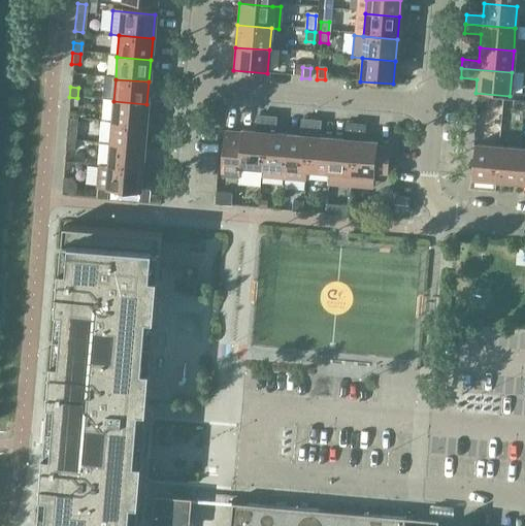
[(77,98),(69,97),(68,108),(76,108),(77,98)]
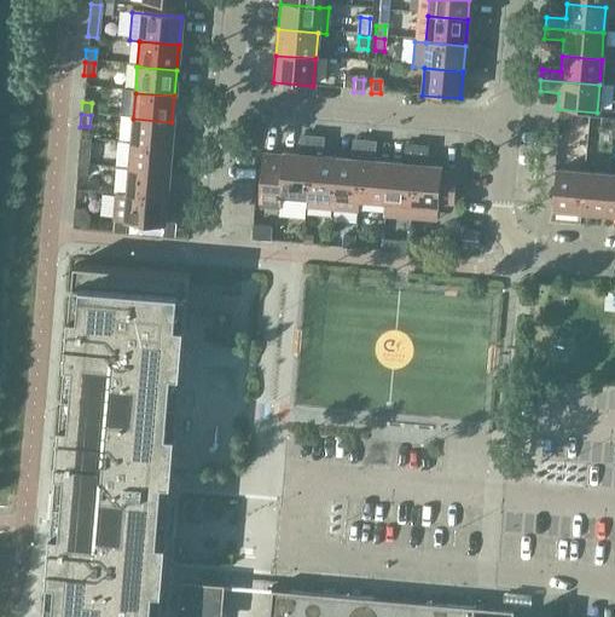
[(556,131),(568,132),(569,117),(557,116),(556,131)]
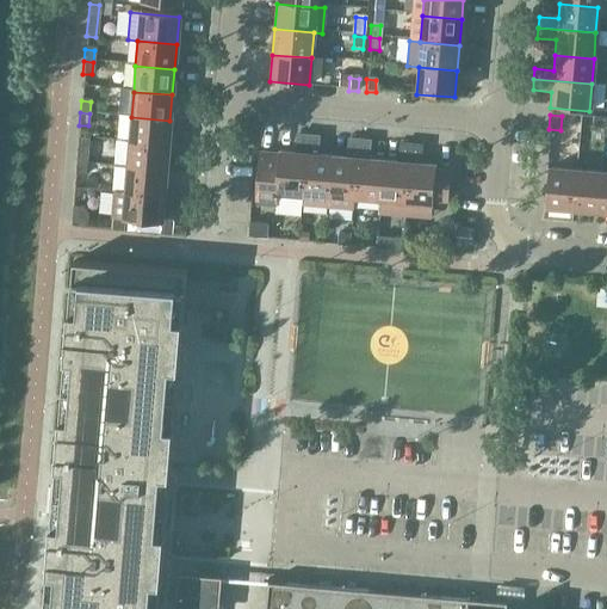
[(129,143),(167,146),(169,121),(131,117),(129,143)]
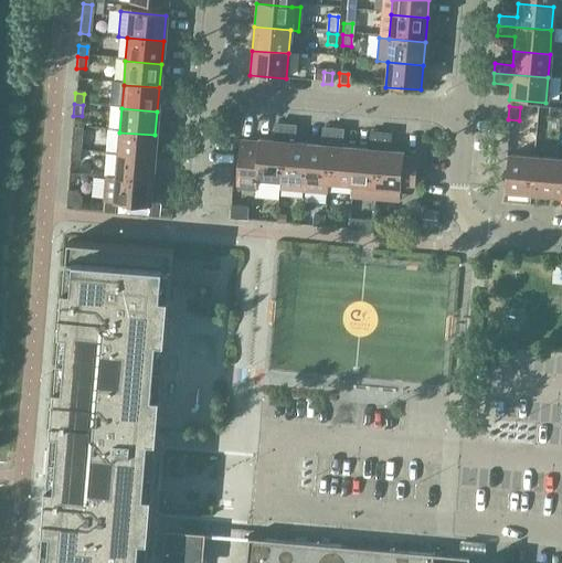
[(547,123),(559,124),(560,110),(548,109),(547,123)]
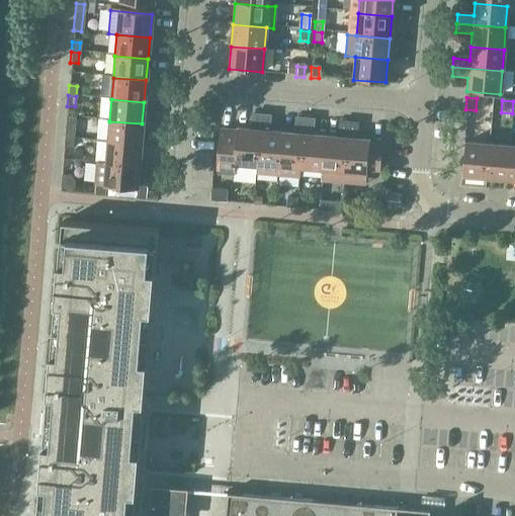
[(255,170),(255,165),(260,116),(251,115),(249,132),(236,131),(236,133),(220,131),(216,175),(233,177),(234,169),(255,170)]
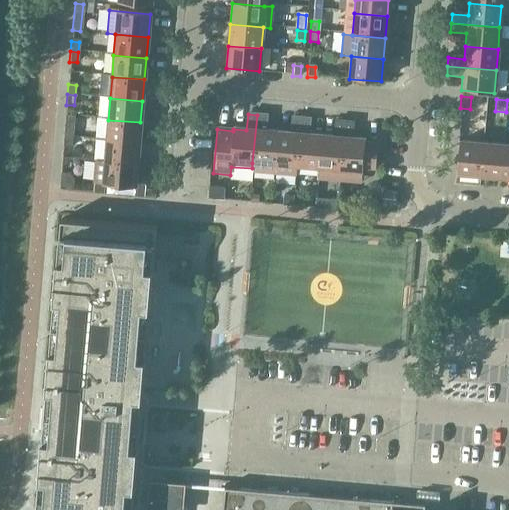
[(252,163),(252,168),(251,173),(273,175),(277,132),(264,131),(265,116),(257,115),(252,163)]
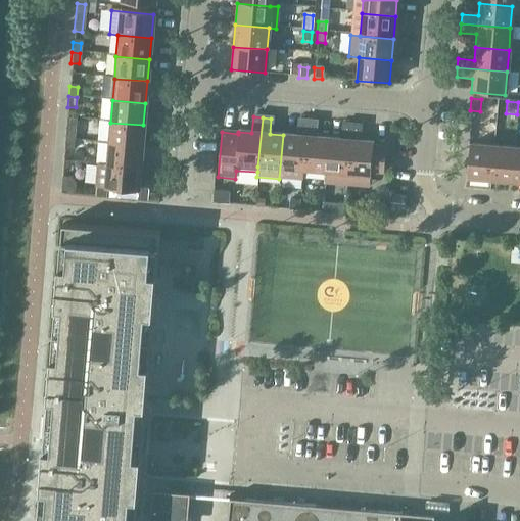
[(74,120),(65,119),(64,140),(73,141),(74,120)]
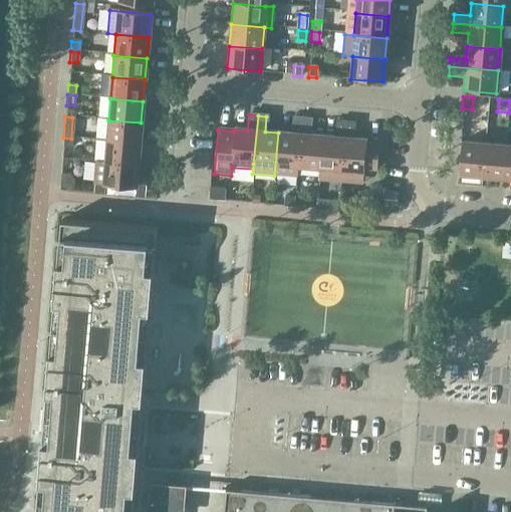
[(301,119),(292,118),(290,134),(278,133),(274,176),(296,178),(296,168),(301,119)]
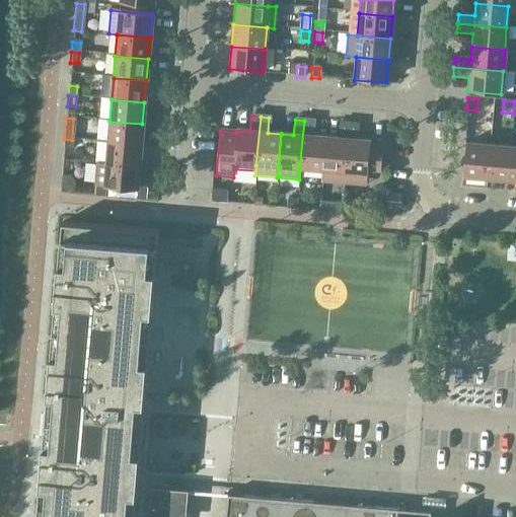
[(313,122),(304,121),(299,169),(321,171),(324,138),(311,137),(313,122)]
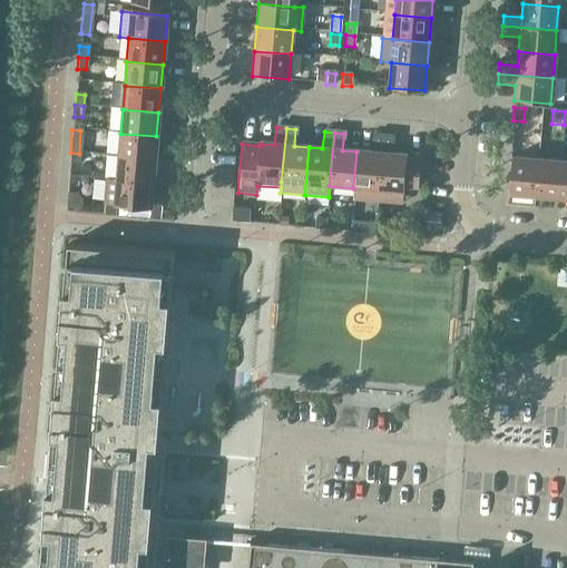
[(156,136),(120,134),(118,157),(154,160),(156,136)]
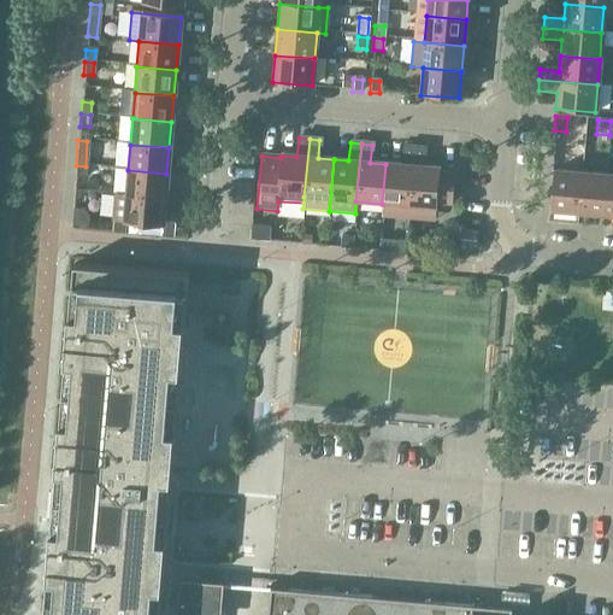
[(408,206),(413,148),(402,147),(400,165),(385,164),(382,204),(408,206)]
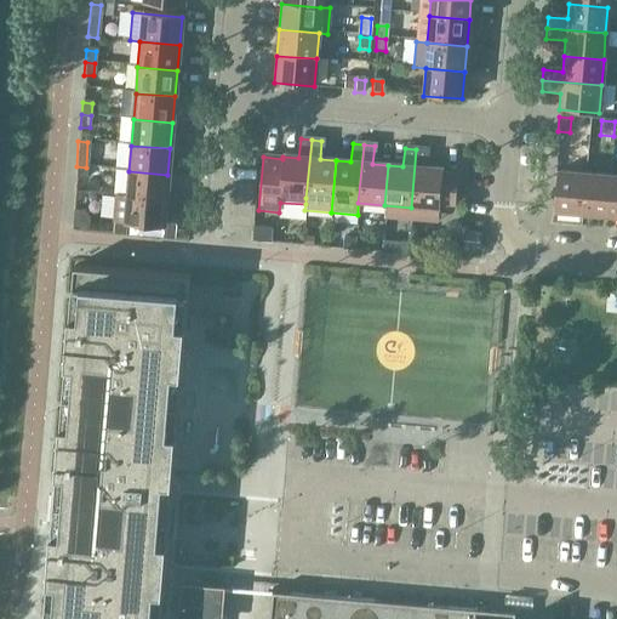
[(427,149),(416,149),(411,208),(438,210),(438,205),(453,206),(456,176),(441,175),(441,170),(424,169),(427,149)]
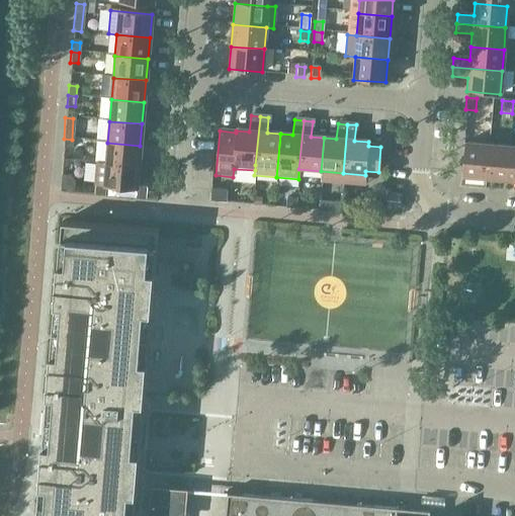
[(72,140),(64,139),(63,150),(71,150),(72,140)]
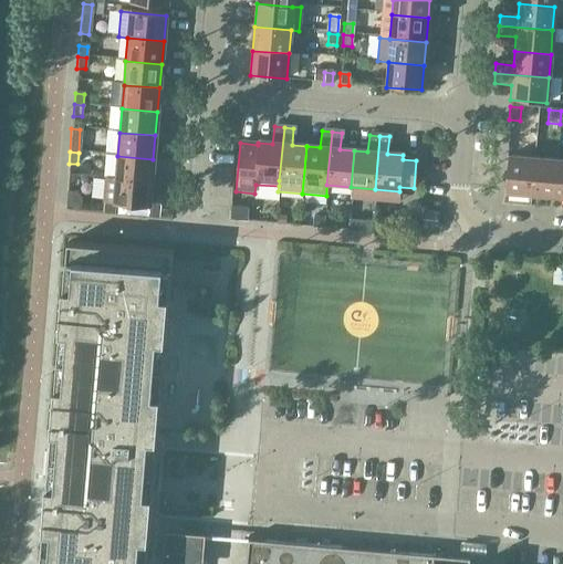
[(153,159),(117,156),(115,180),(152,183),(153,159)]
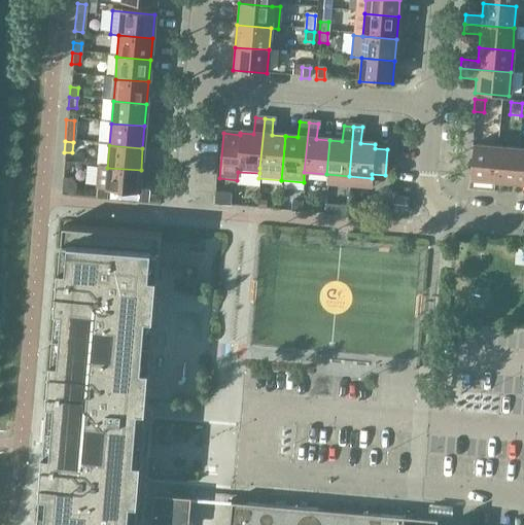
[(469,180),(492,182),(495,148),(473,146),(469,180)]
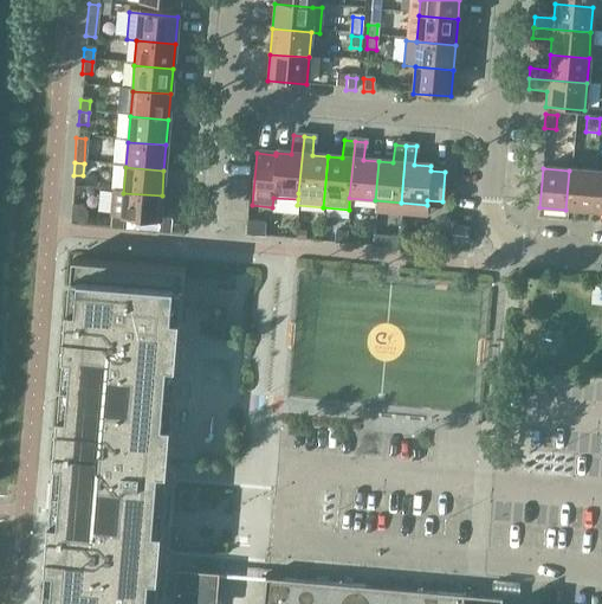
[(595,173),(569,171),(565,210),(591,212),(595,173)]
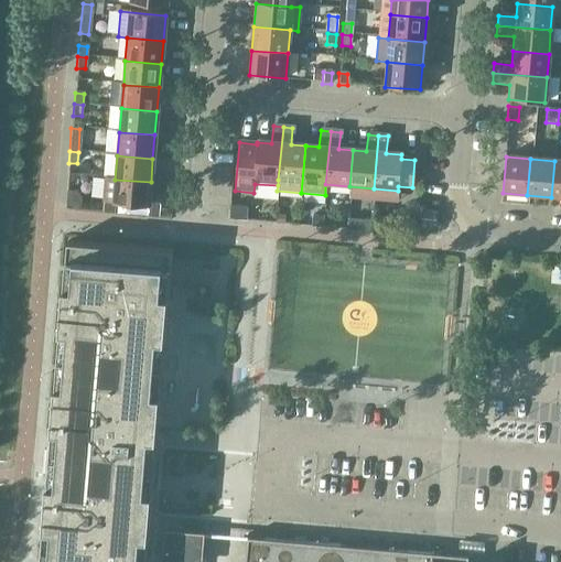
[(551,197),(560,197),(560,161),(554,161),(551,197)]
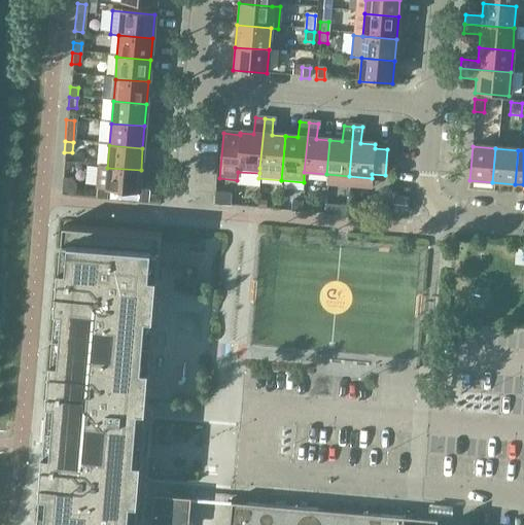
[(107,168),(97,167),(95,189),(139,194),(141,170),(107,168)]
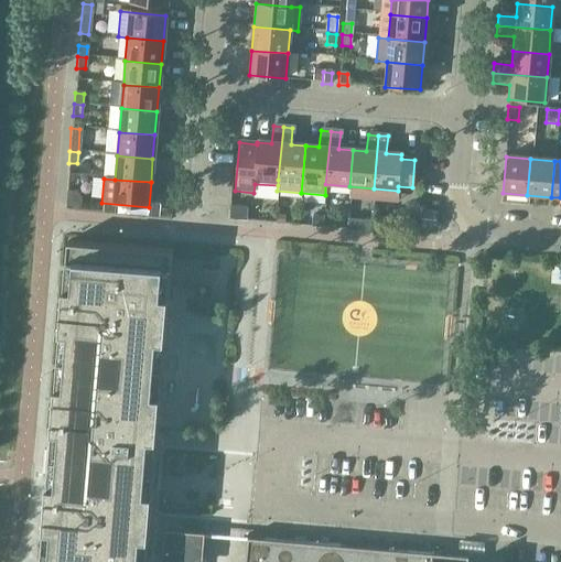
[(79,194),(66,193),(65,206),(78,207),(79,194)]
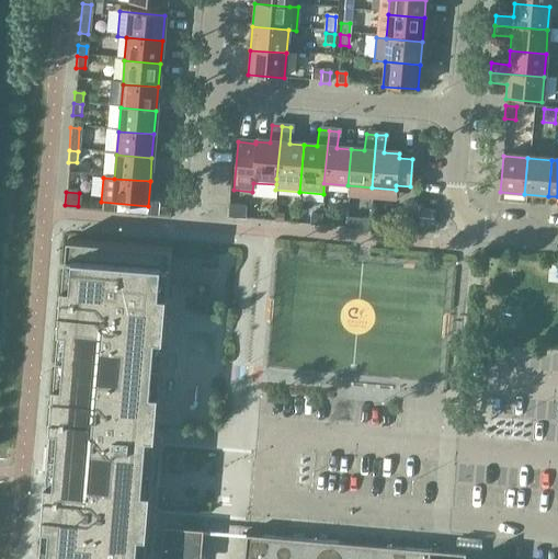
[(243,207),(227,206),(226,219),(242,220),(243,207)]
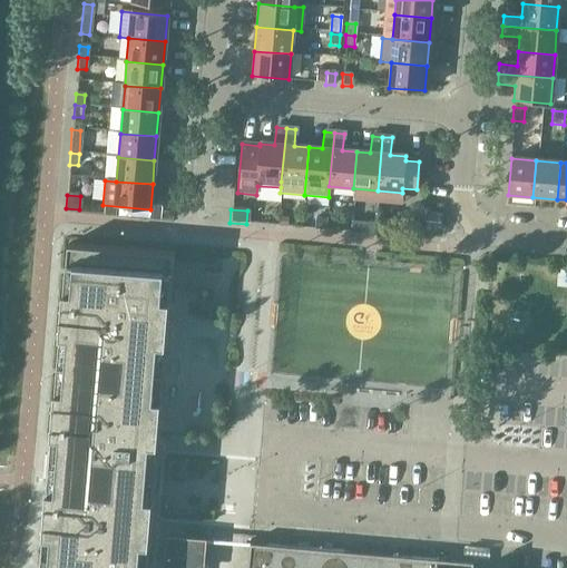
[(424,214),(423,231),(439,233),(440,216),(424,214)]
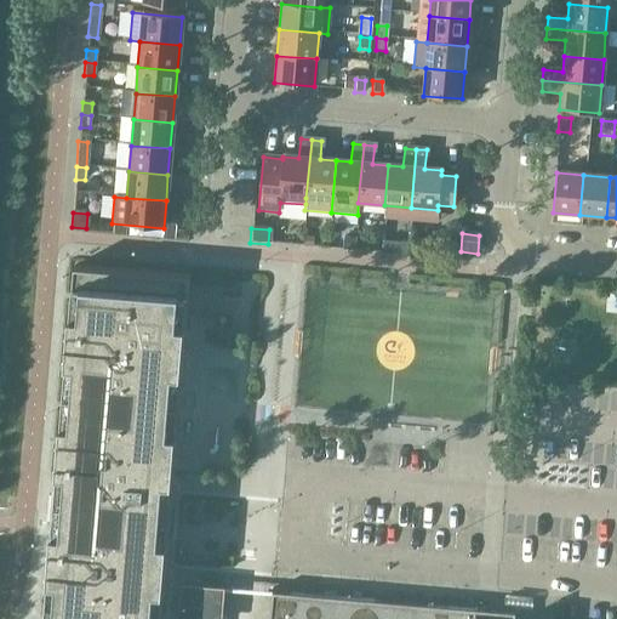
[(51,526),(53,526),(51,558),(49,558),(47,561),(51,562),(49,575),(46,574),(43,618),(159,618),(163,586),(163,585),(160,584),(161,571),(164,572),(164,568),(161,568),(164,534),(166,535),(166,532),(164,532),(166,499),(170,500),(171,484),(188,278),(72,268),(69,297),(70,297),(70,304),(69,304),(67,334),(68,334),(67,340),(66,340),(55,478),(56,478),(55,486),(53,486),(53,490),(57,490),(55,522),(51,522),(51,526)]
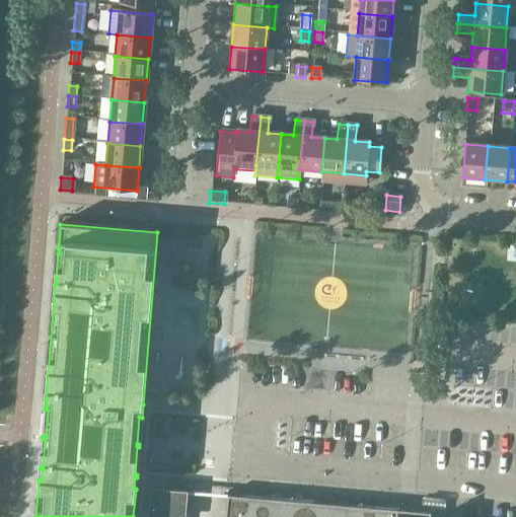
[(179,516),(182,495),(186,495),(186,493),(154,490),(151,516),(179,516)]
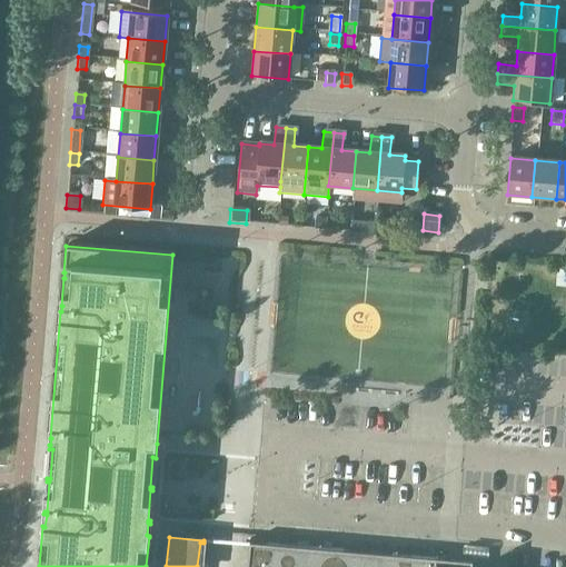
[(469,566),(470,563),(452,561),(248,544),(245,566),(469,566)]
